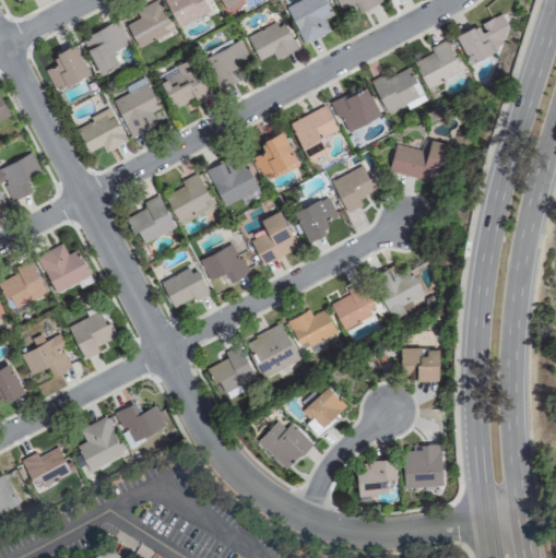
[(172,23),(160,0),(157,0),(140,9),(143,16),(129,24),(140,48),(169,34),(166,26),(172,23)]
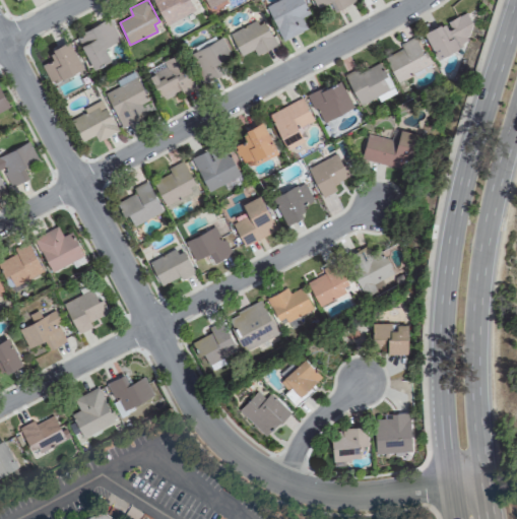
[(155,0),(167,25),(197,12),(192,0),(155,0)]
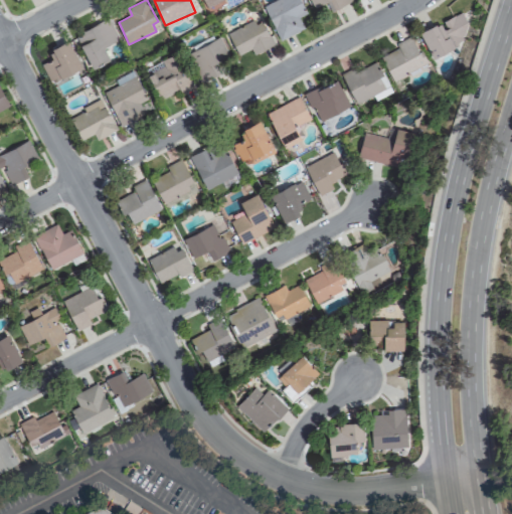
[(282,41),(306,29),(301,18),(309,14),(301,0),(277,0),(265,6),(282,41)]
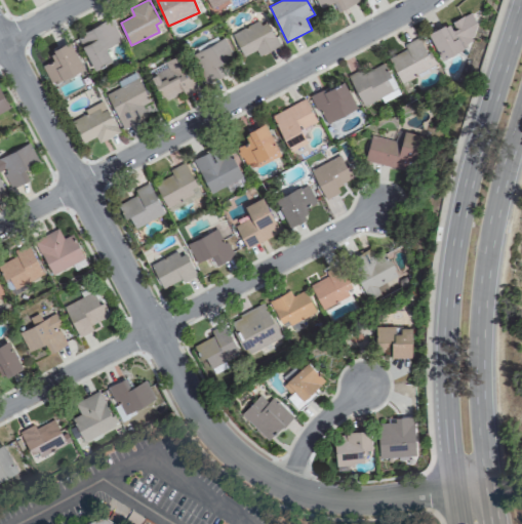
[(359,3),(357,0),(317,0),(322,8),(339,0),(344,10),(359,3)]
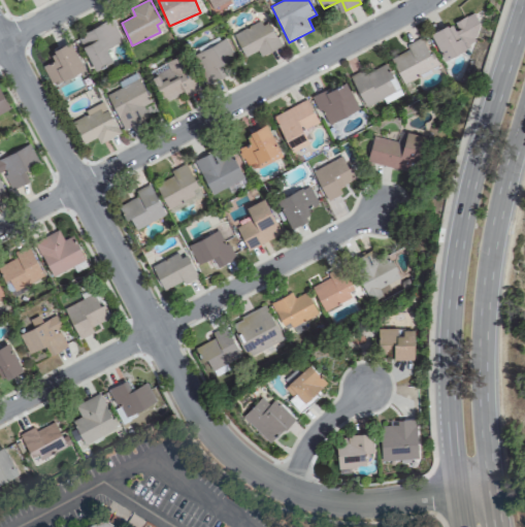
[(432,32),(445,60),(485,41),(472,14),(455,23),(454,23),(432,32)]
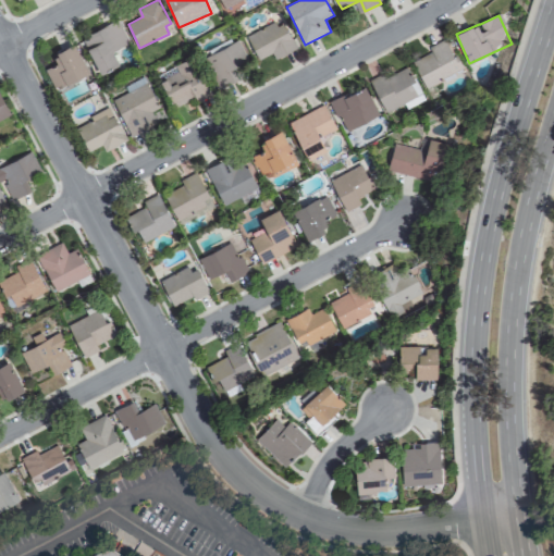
[(84,38),(101,74),(121,65),(114,51),(131,44),(121,21),(84,38)]
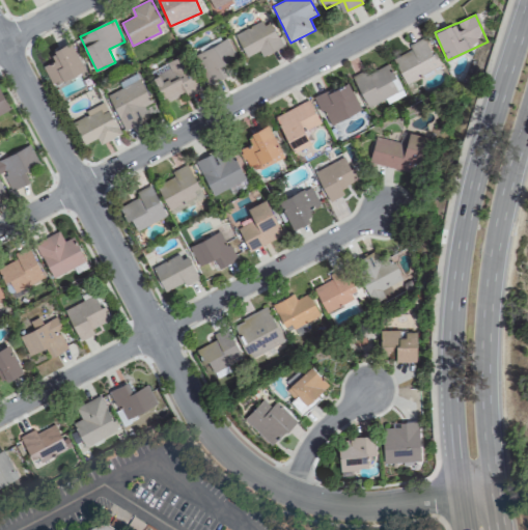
[(272,20),(238,34),(247,57),(261,51),(264,56),(284,48),(272,20)]
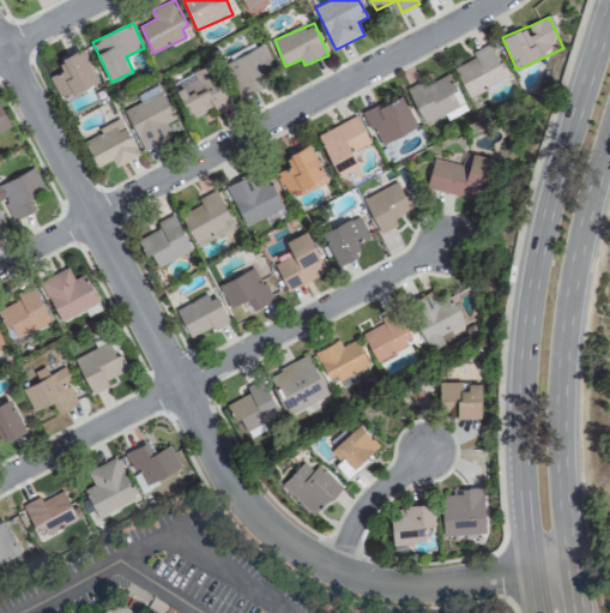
[(275,67),(264,42),(227,59),(245,97),(266,88),(259,74),(275,67)]
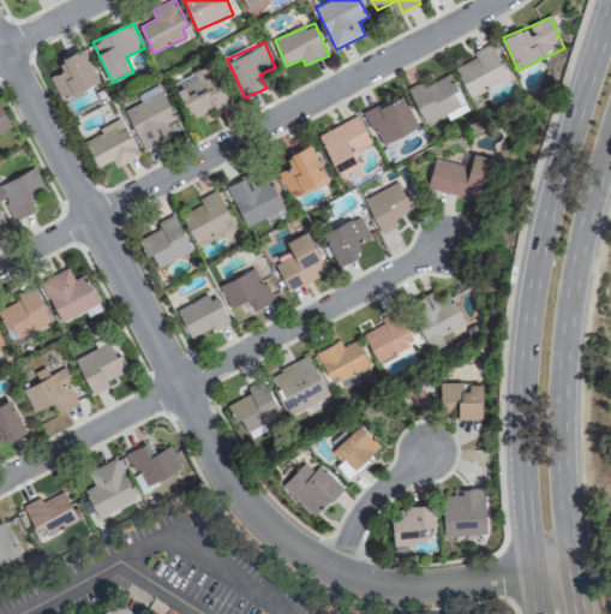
[(472,99),(511,79),(495,43),(477,52),(479,58),(457,69),(472,99)]
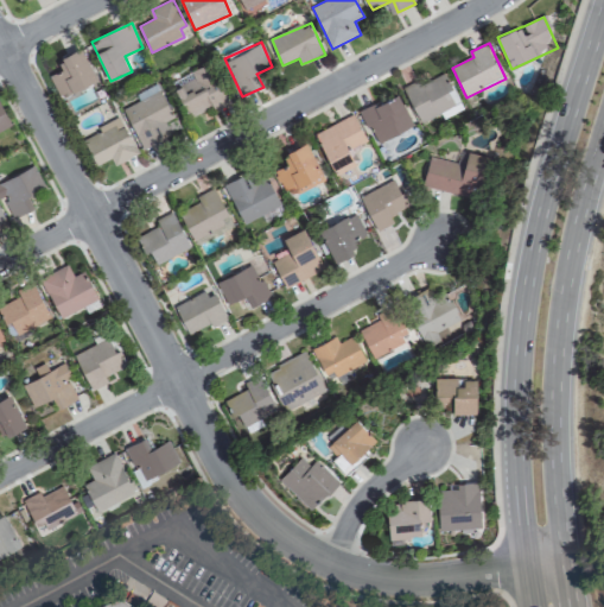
[(59,96),(97,83),(84,48),(58,58),(64,71),(52,75),(59,96)]
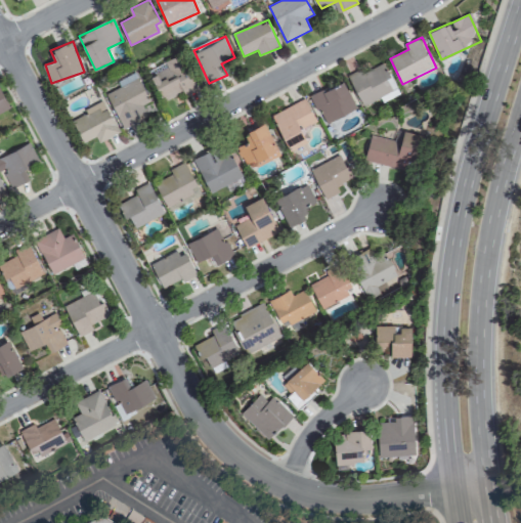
[(201,90),(183,53),(166,61),(169,69),(153,76),(165,101),(185,92),(187,96),(201,90)]
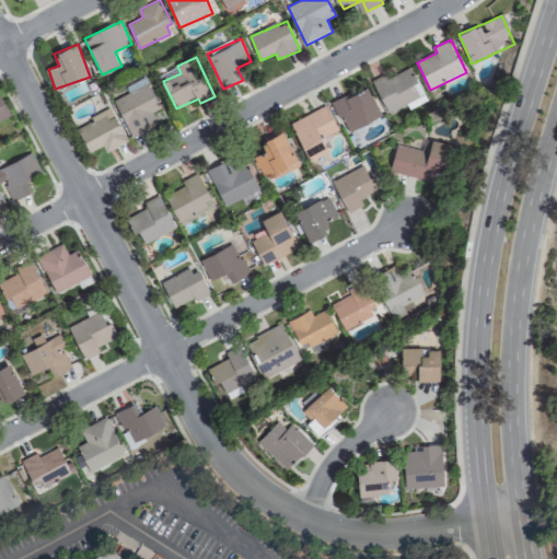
[(387,113),(408,105),(410,108),(427,102),(414,66),(375,81),(387,113)]
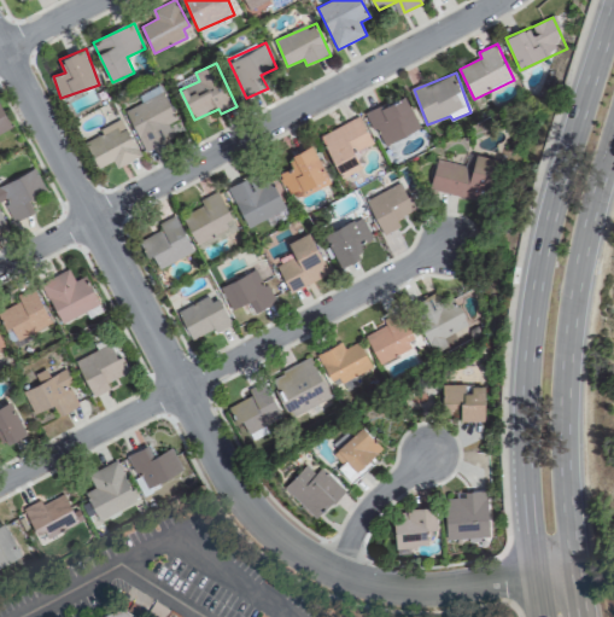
[(127,110),(146,151),(175,138),(169,124),(179,120),(165,92),(127,110)]
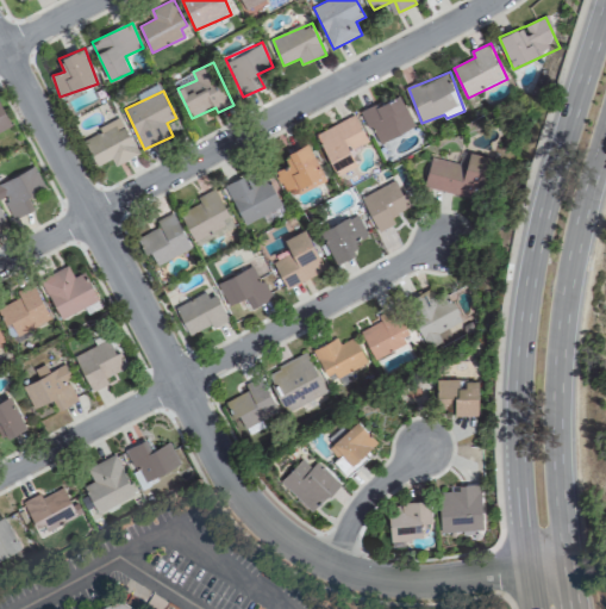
[(380,144),(417,126),(401,93),(363,112),(380,144)]
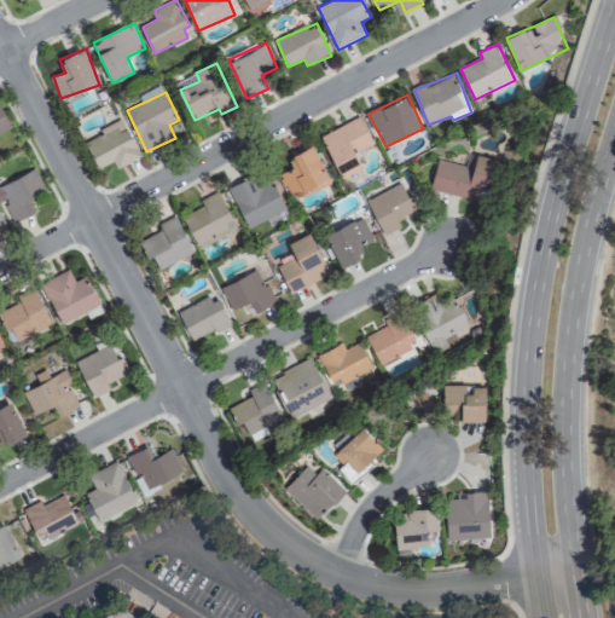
[(0,133),(13,127),(0,102),(0,133)]
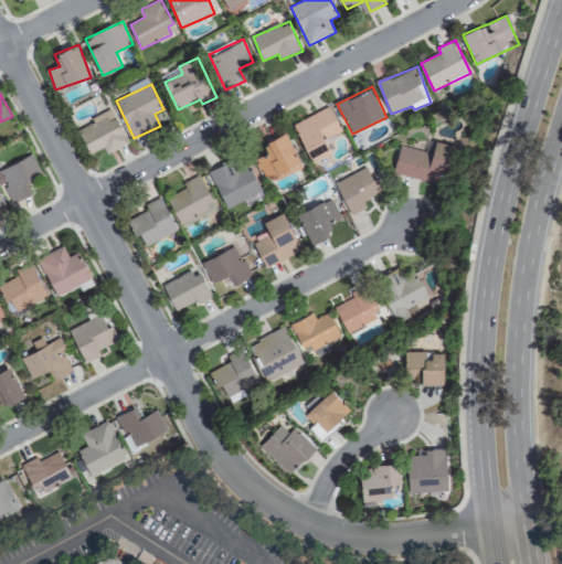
[(342,132),(332,107),(296,121),(311,161),(332,153),(327,139),(342,132)]
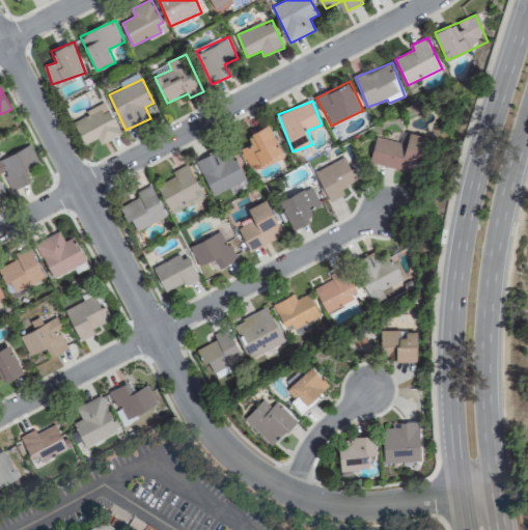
[(102,144),(121,135),(107,103),(86,111),(88,116),(75,121),(85,144),(99,138),(102,144)]
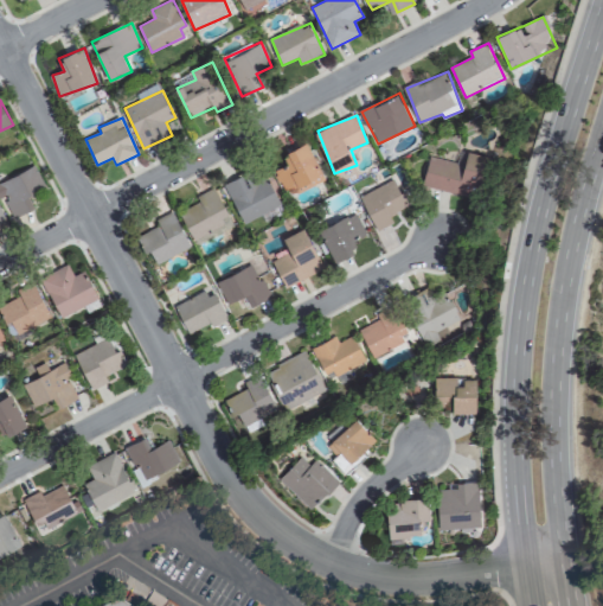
[(289,197),(327,179),(308,141),(284,153),(289,165),(276,171),(289,197)]
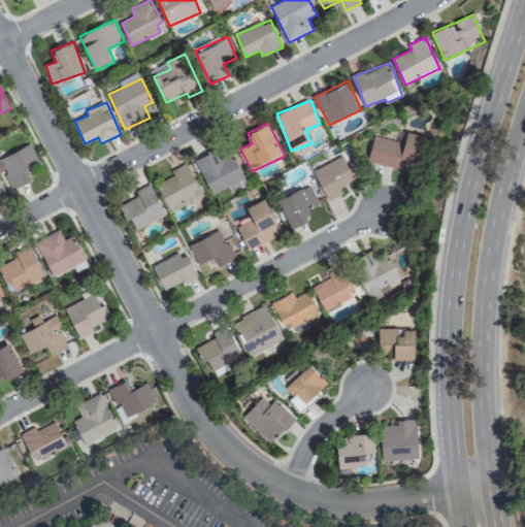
[(375,136),(369,162),(419,174),(429,137),(406,132),(403,143),(375,136)]
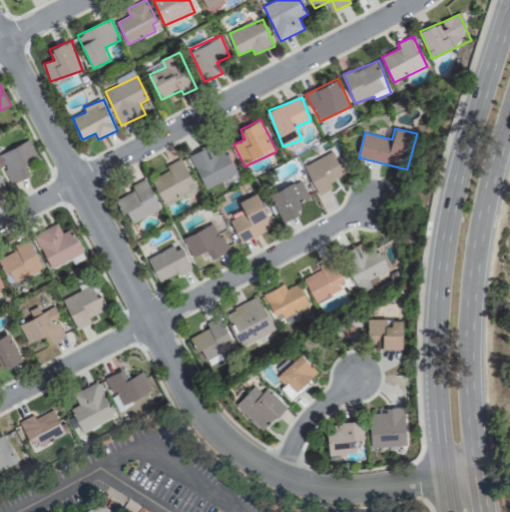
[(12,185),(32,175),(27,164),(39,158),(31,140),(0,154),(0,168),(4,167),(12,185)]
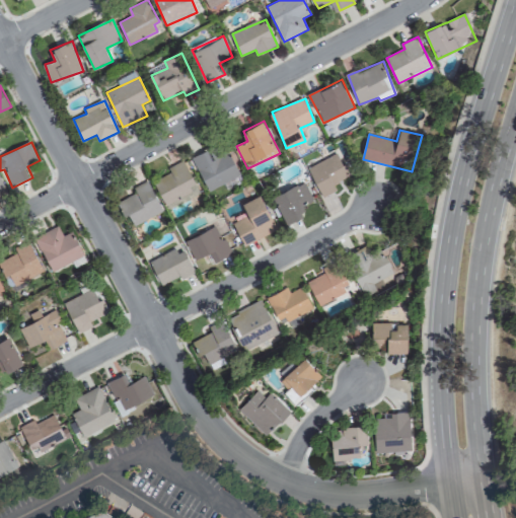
[(210,192),(241,174),(229,151),(221,155),(216,145),(193,158),(210,192)]
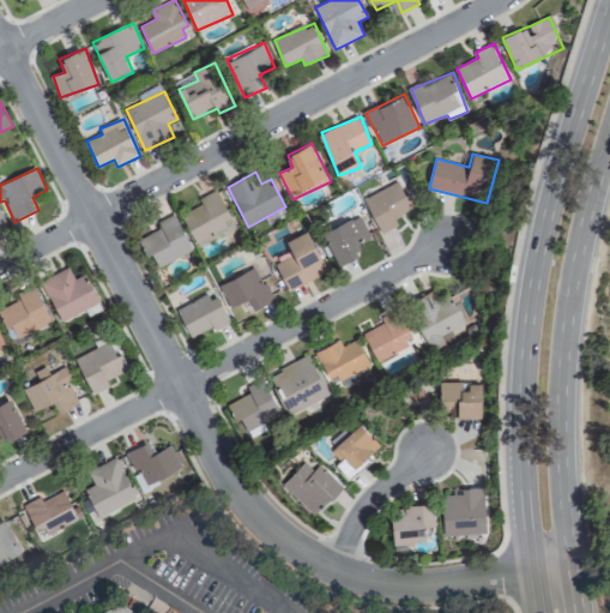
[(382,234),(400,226),(396,217),(418,206),(411,192),(406,194),(400,181),(366,198),(382,234)]
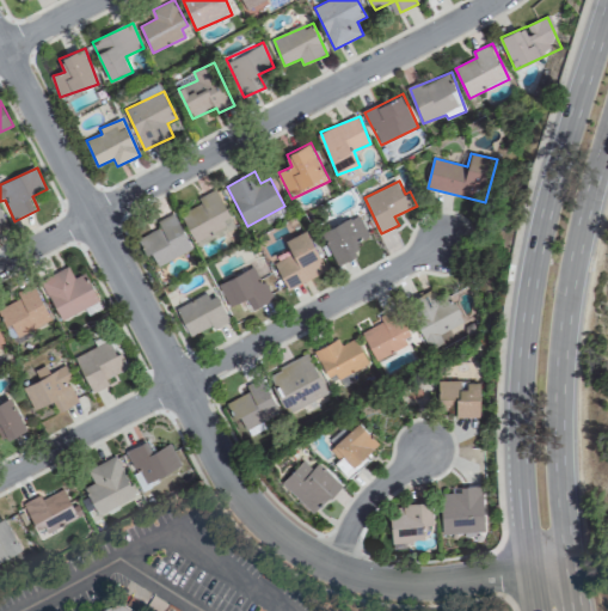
[(183,214),(198,246),(237,228),(217,189),(200,197),(202,206),(183,214)]
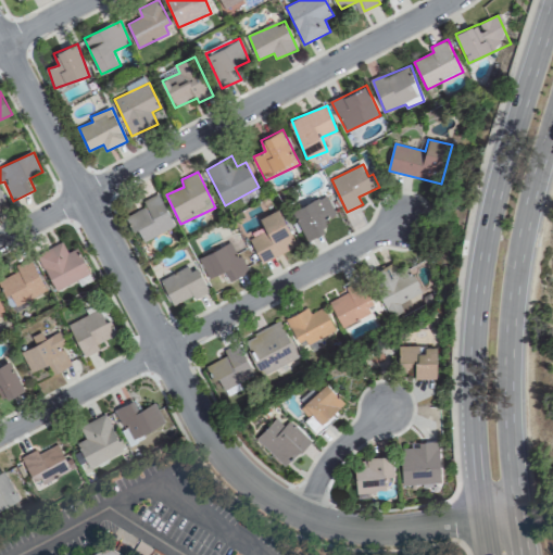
[(0,188),(0,209),(9,205),(0,188)]
